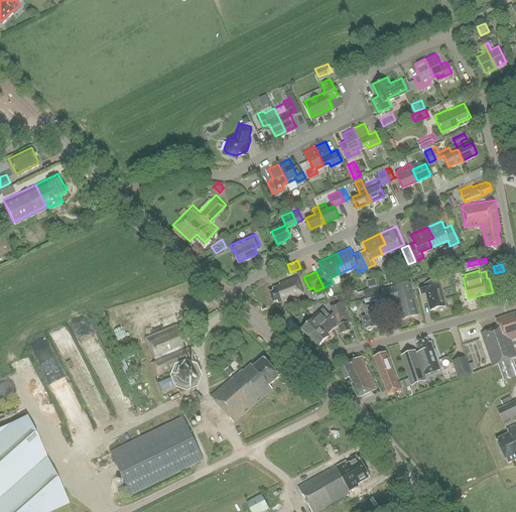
[(273,286),(274,288),(270,290),(273,299),(277,298),(278,300),(285,297),(286,299),(303,292),(297,274),(279,281),(280,283),(273,286)]
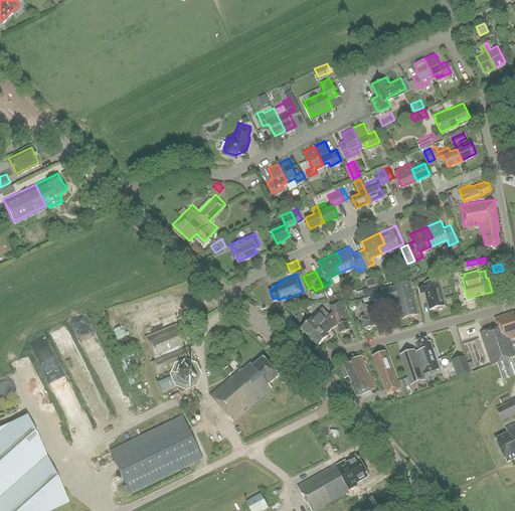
[(377,274),(367,277),(369,284),(379,282),(377,274)]
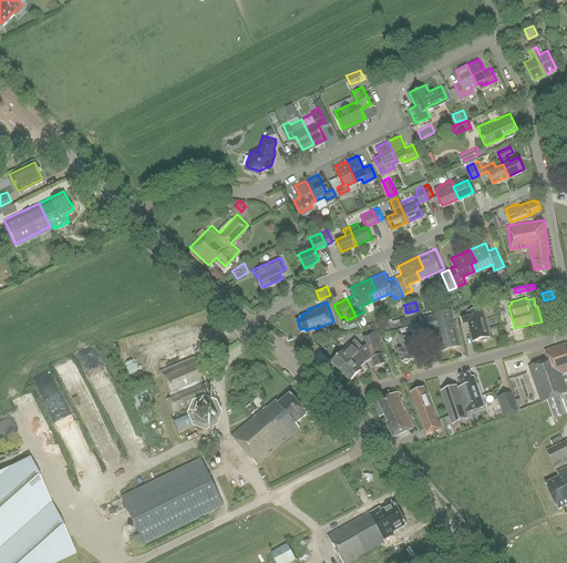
[(451,308),(422,316),(426,331),(436,328),(442,348),(460,344),(451,308)]
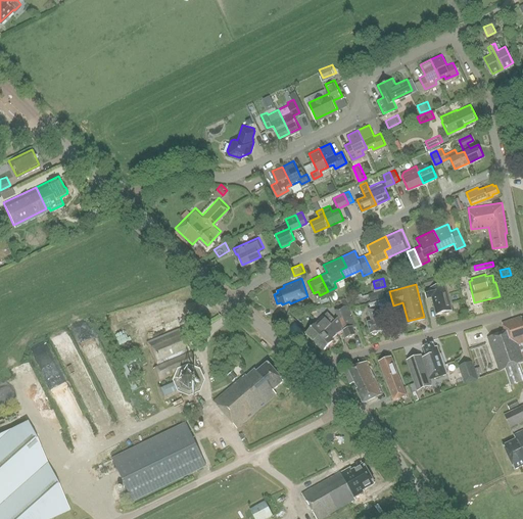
[(446,291),(441,292),(439,284),(425,288),(427,296),(432,295),(436,313),(452,309),(446,291)]
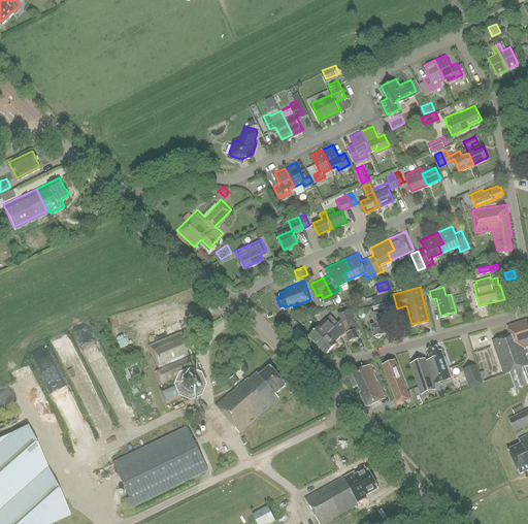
[(387,291),(376,294),(377,300),(389,297),(387,291)]
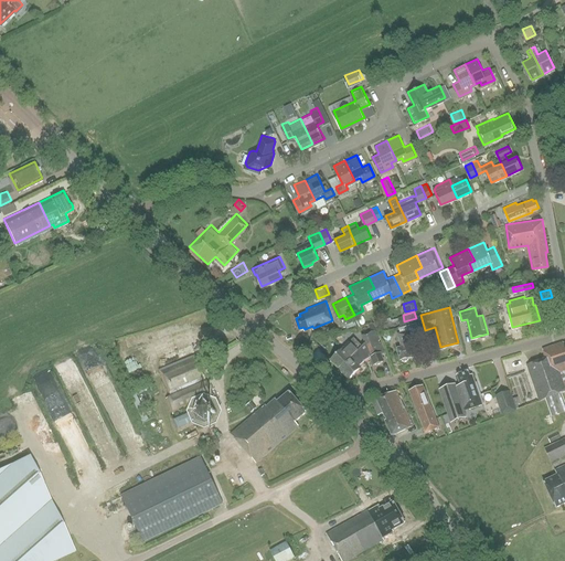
[(397,331),(402,345),(396,346),(400,358),(420,352),(417,340),(413,341),(408,328),(417,326),(416,319),(398,325),(401,331),(397,331)]
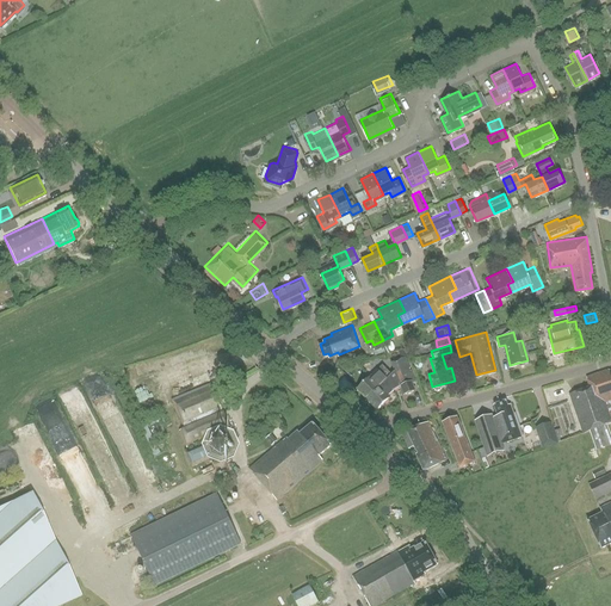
[(393,360),(395,369),(401,384),(405,390),(407,391),(412,390),(414,387),(412,381),(414,379),(406,354),(393,360)]
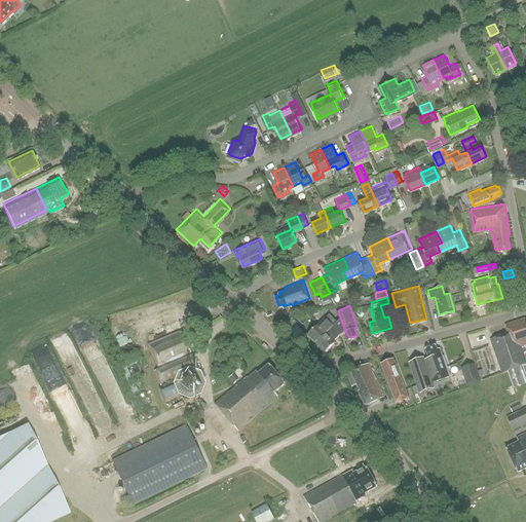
[(490,337),(502,371),(510,368),(525,363),(525,362),(525,357),(521,343),(525,341),(525,317),(524,318),(524,315),(504,323),(508,331),(490,337)]
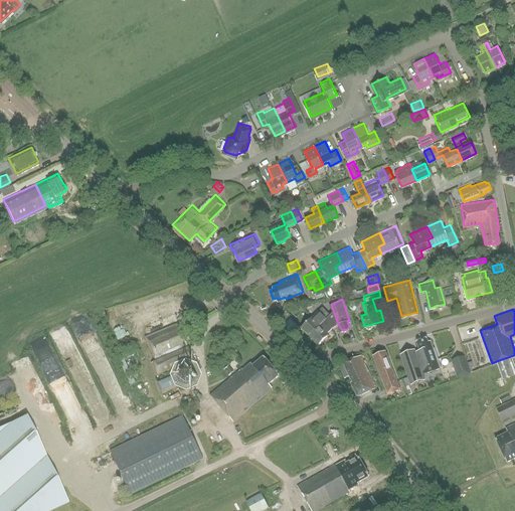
[(301,326),(309,335),(327,318),(318,310),(301,326)]
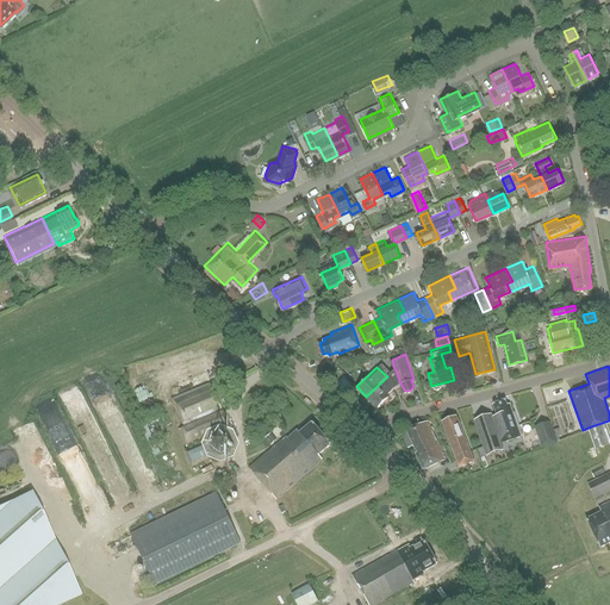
[(393,387),(400,384),(394,368),(387,376),(366,397),(377,407),(390,394),(387,393),(393,387)]
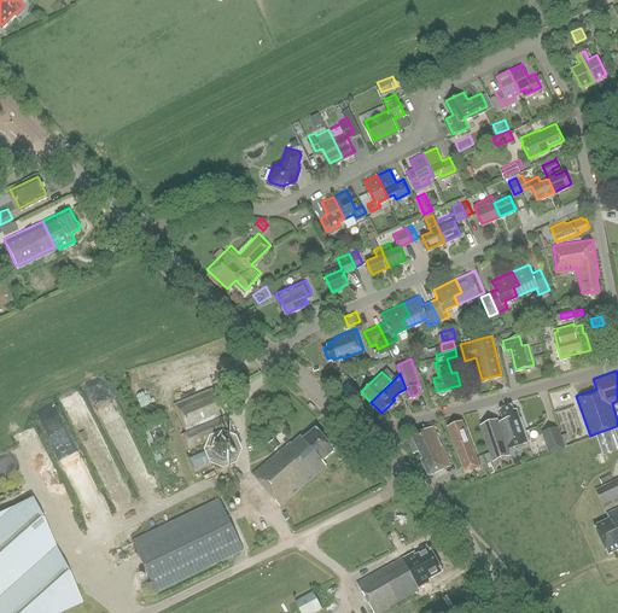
[(216,391),(176,408),(185,428),(225,412),(216,391)]
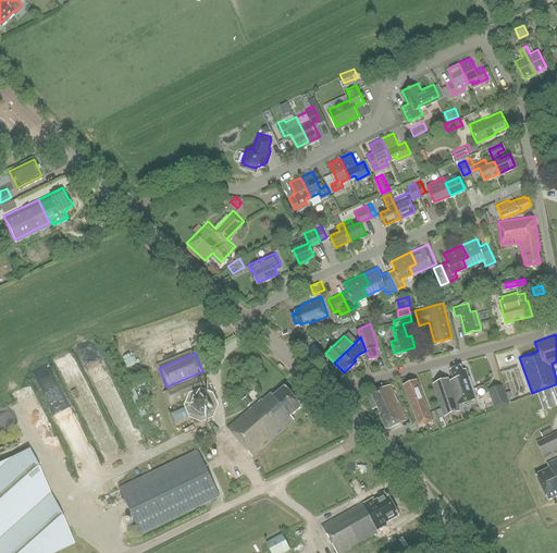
[(449,379),(448,376),(433,381),(445,414),(459,408),(457,403),(477,396),(469,375),(468,375),(466,367),(462,368),(461,364),(450,367),(454,377),(449,379)]
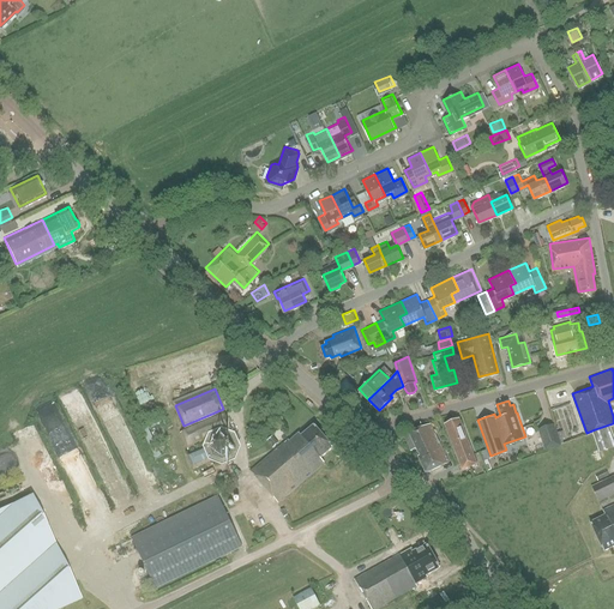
[(223,410),(180,428),(187,445),(230,427),(223,410)]
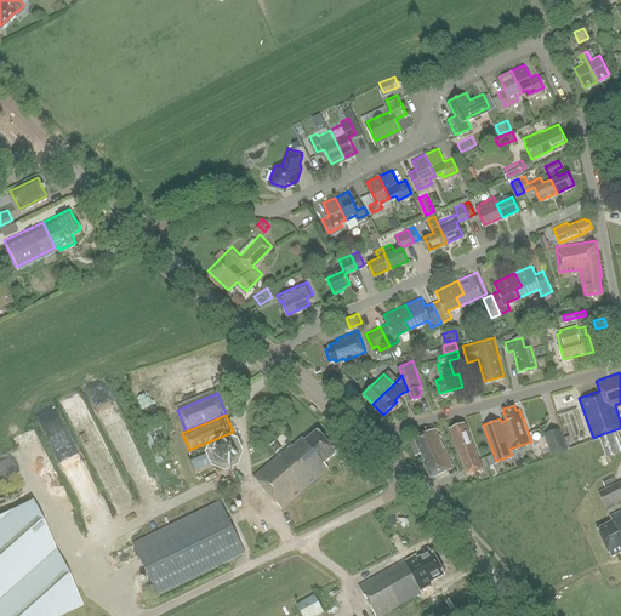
[(483,467),(465,422),(450,427),(467,473),(483,467)]
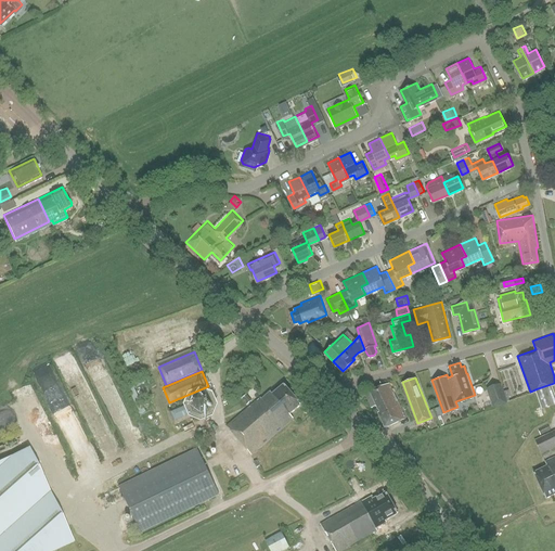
[(261,394),(228,422),(252,450),(294,414),(291,410),(301,401),(284,381),(273,391),(271,387),(262,395),(261,394)]
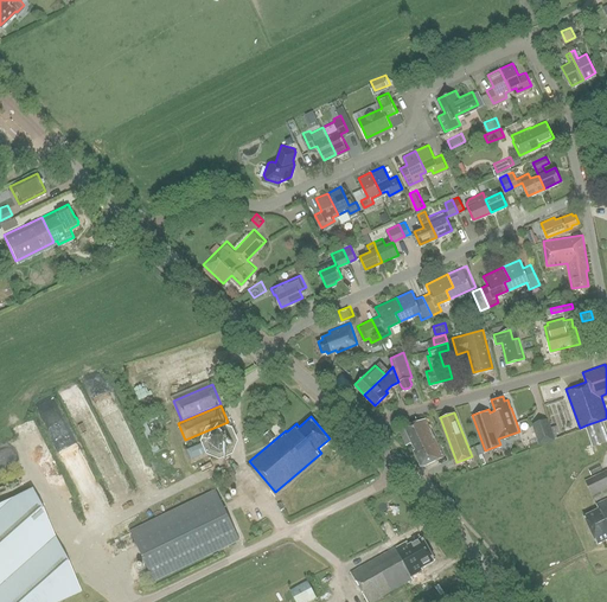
[(443,454),(426,416),(404,427),(415,448),(414,449),(421,465),(443,454)]
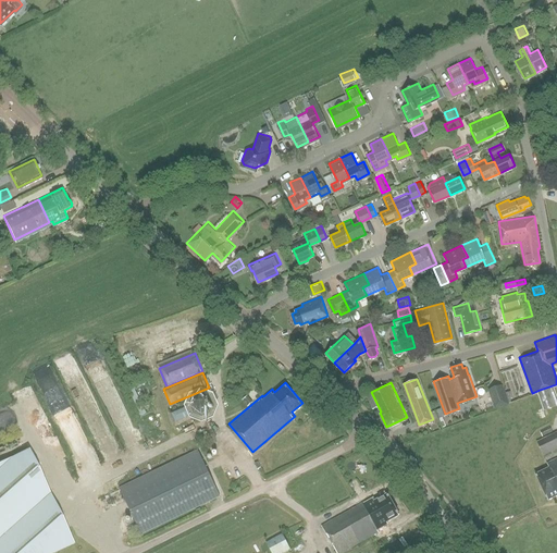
[(510,402),(504,383),(491,386),(496,406),(510,402)]
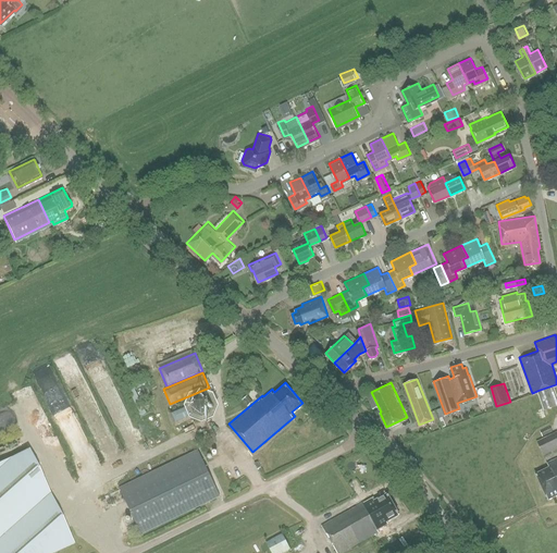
[(556,385),(556,384),(540,390),(545,407),(556,403),(556,385)]
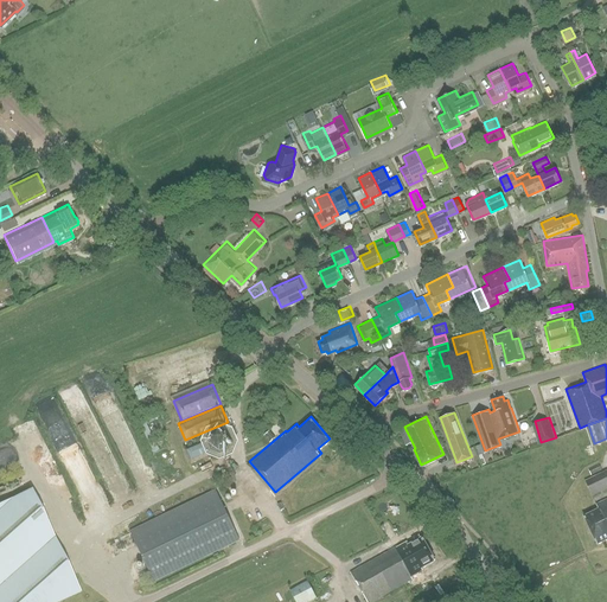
[(211,430),(209,439),(212,446),(221,450),(229,447),(231,437),(229,430),(221,427),(211,430)]
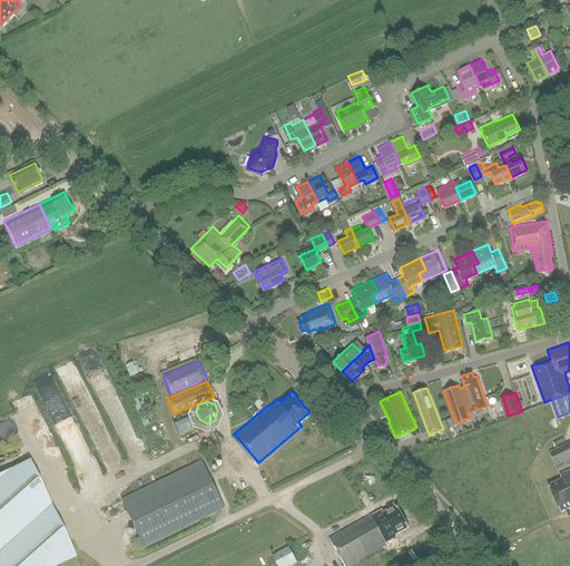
[(262,409),(255,401),(249,407),(255,413),(262,409)]
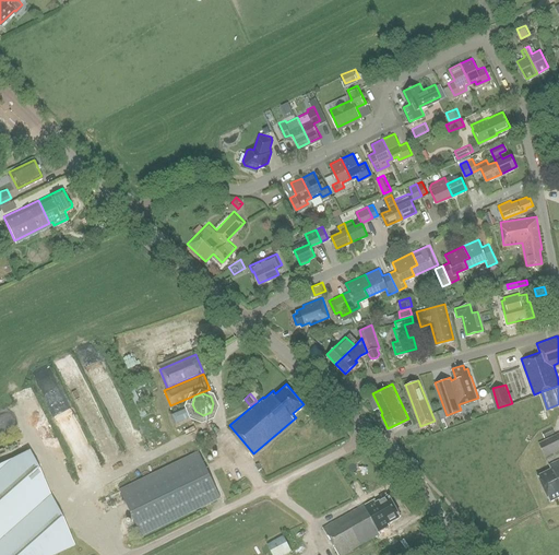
[(189,402),(170,411),(176,423),(194,415),(189,402)]
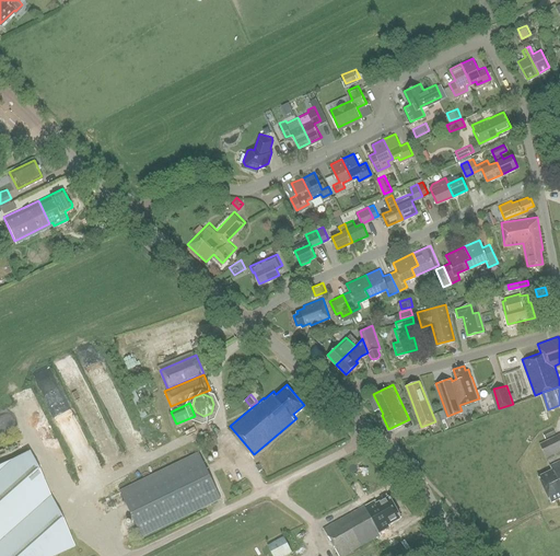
[(555,426),(544,430),(546,435),(557,429),(555,426)]
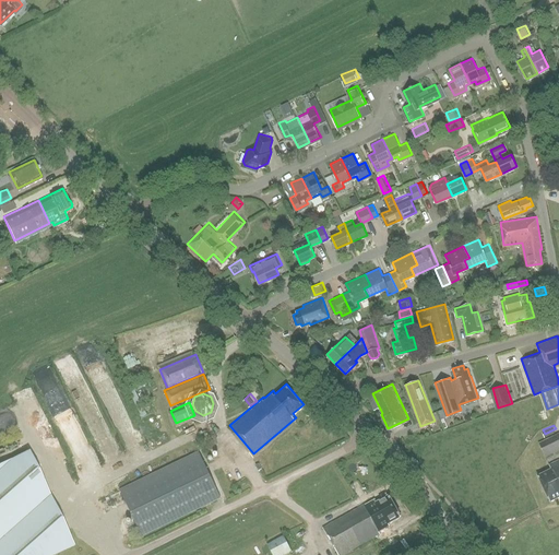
[(558,430),(542,440),(549,455),(558,449),(558,430)]
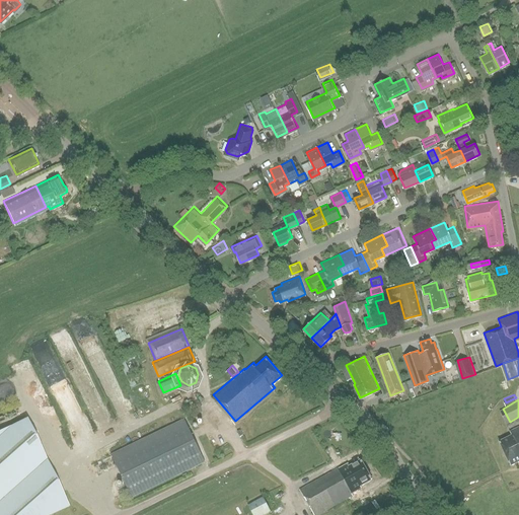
[(0,429),(0,514),(44,514),(69,503),(27,417),(0,429)]
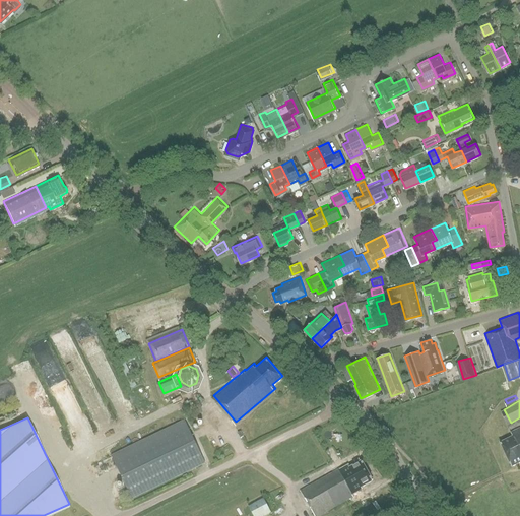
[(11,418),(0,422),(0,428),(13,425),(11,418)]
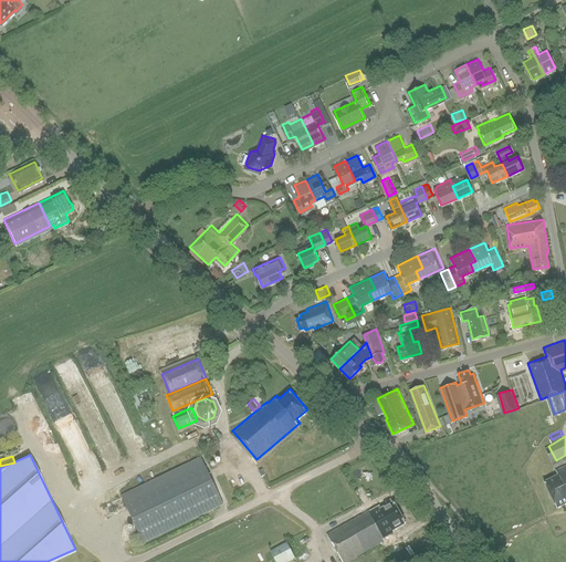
[(201,456),(122,495),(135,522),(129,524),(132,529),(137,526),(144,540),(223,500),(201,456)]
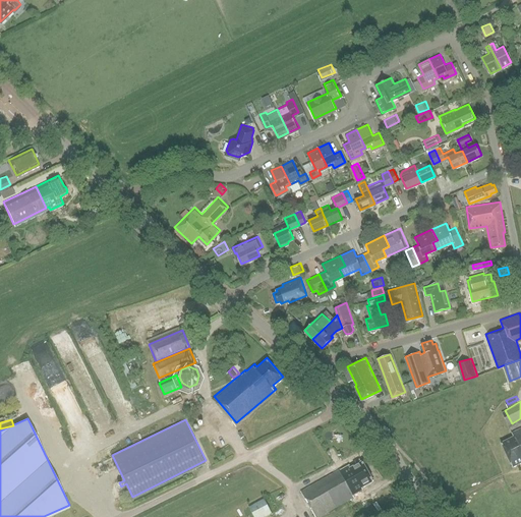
[(520,425),(512,431),(514,436),(501,442),(512,466),(520,461),(520,425)]
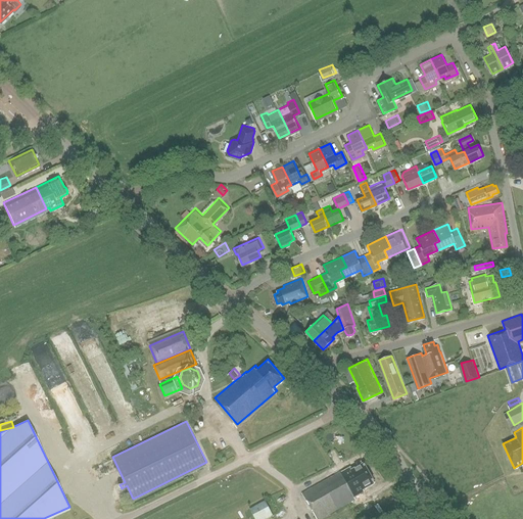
[(339,470),(302,490),(318,517),(355,497),(354,496),(366,489),(364,486),(376,480),(365,460),(352,467),(351,464),(344,468),(344,467),(339,470)]
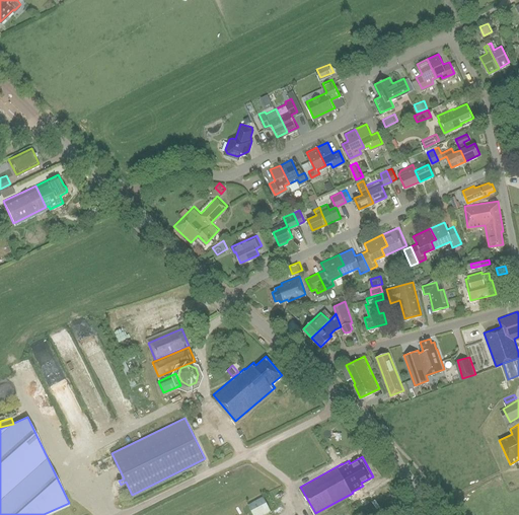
[(267,495),(249,504),(255,514),(262,514),(274,508),(267,495)]
